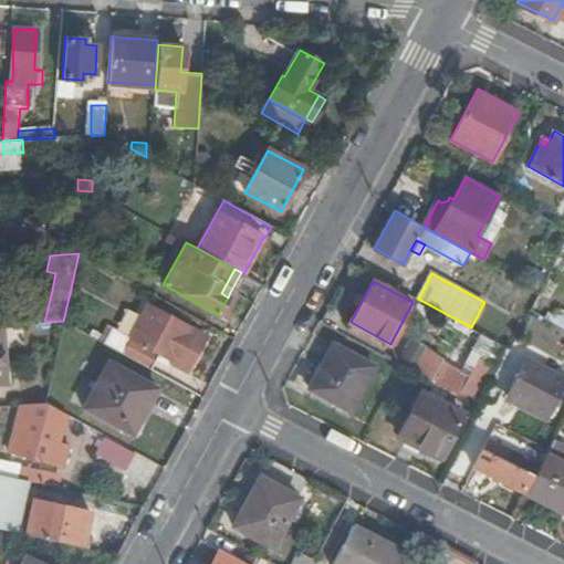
[(228,298),(218,314),(226,319),(239,296),(230,292),(228,298)]
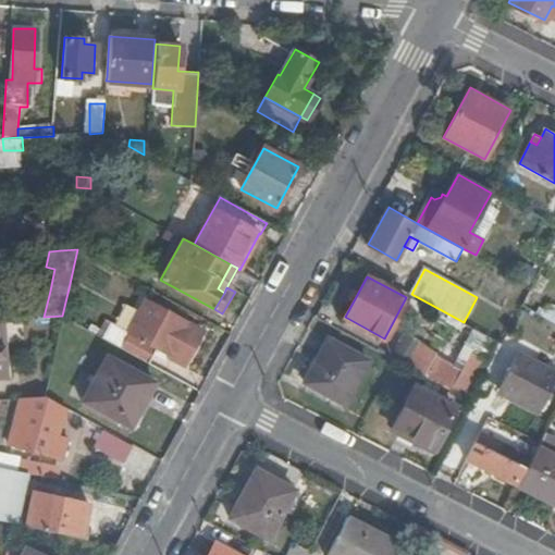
[(113,324),(106,340),(149,364),(158,348),(170,355),(167,361),(182,369),(204,330),(142,298),(124,330),(113,324)]
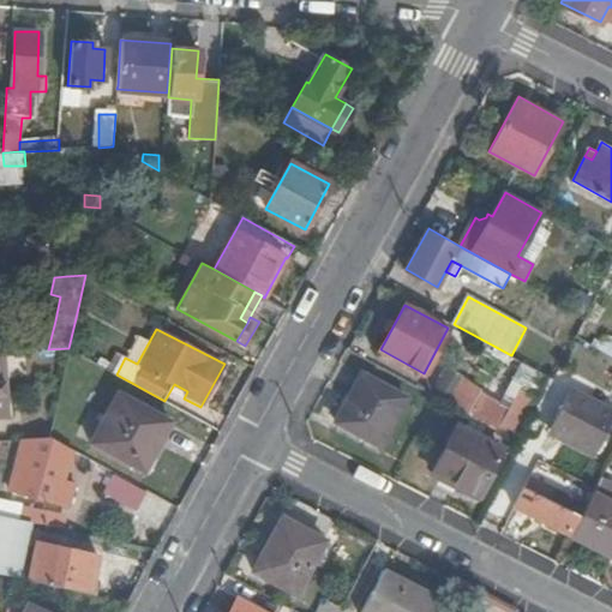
[(611,340),(607,337),(601,348),(611,354),(611,340)]
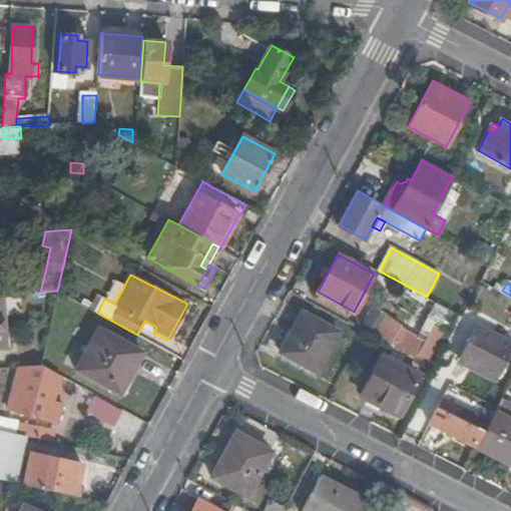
[(421,328),(370,305),(360,329),(435,362),(450,328),(443,325),(451,308),(434,300),(421,328)]
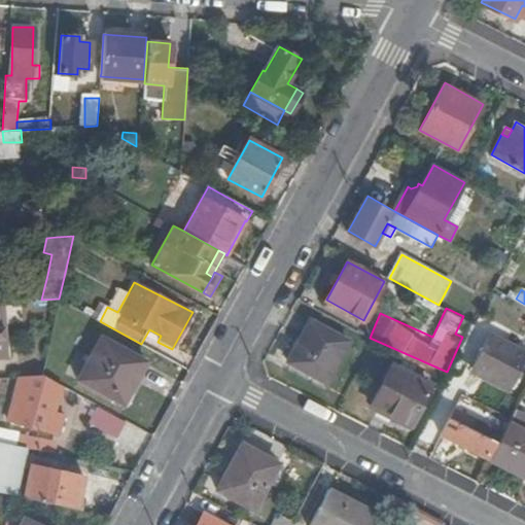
[(348,341),(309,320),(288,360),(327,381),(348,341)]
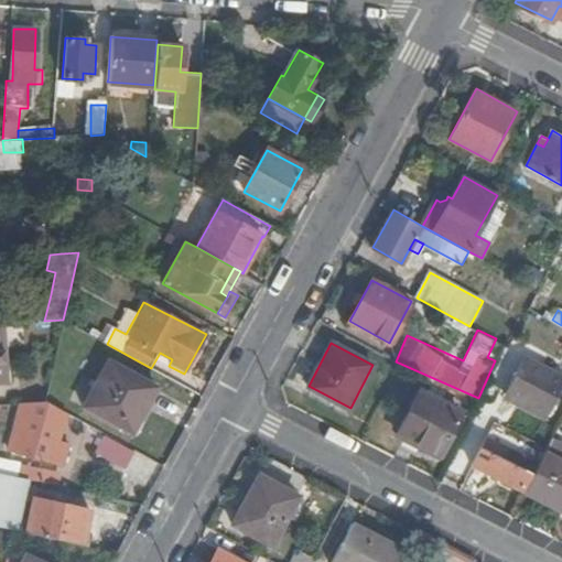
[(521,398),(518,406),(546,420),(561,389),(561,375),(526,357),(508,391),(521,398)]
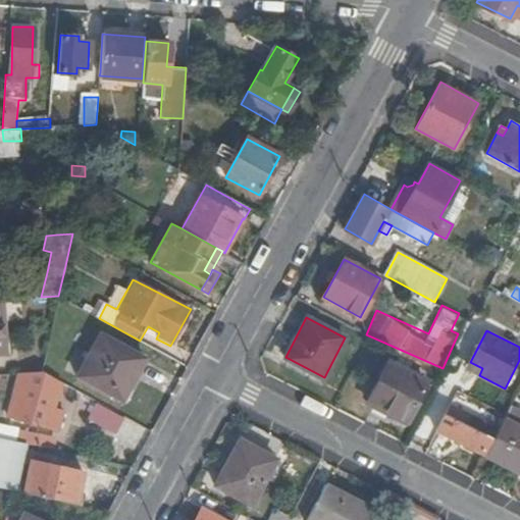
[(130,373),(139,355),(103,335),(82,377),(122,400),(136,376),(130,373)]
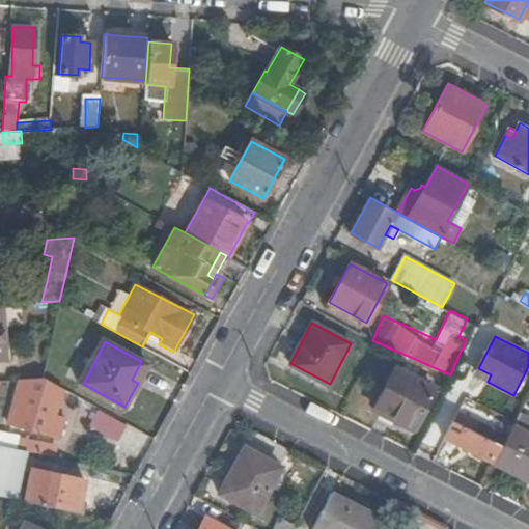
[(147,364),(141,361),(132,380),(138,383),(147,364)]
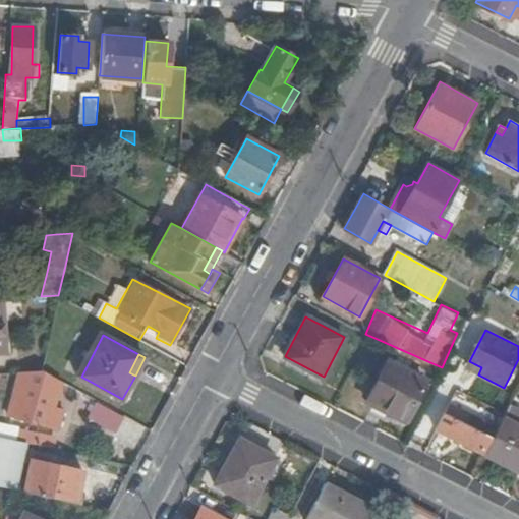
[(466,368),(478,375),(481,367),(469,361),(466,368)]
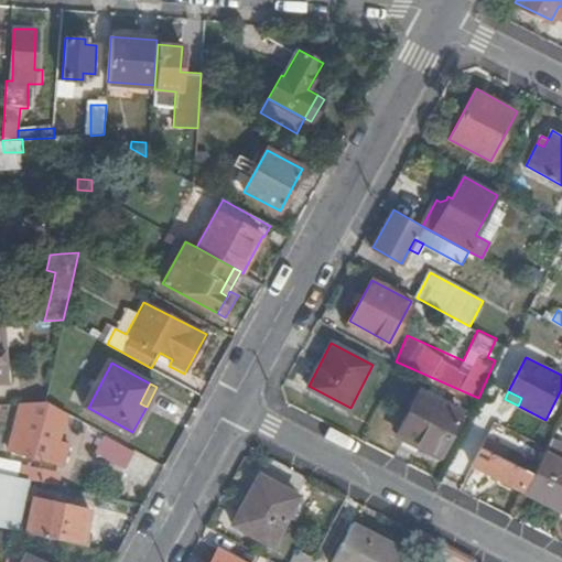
[(419,393),(397,434),(439,456),(460,414),(419,393)]
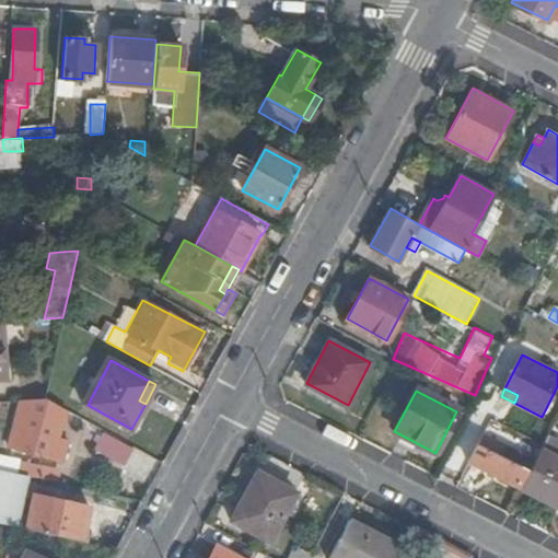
[(38,399),(23,400),(10,449),(51,458),(57,437),(66,409),(64,408),(46,398),(38,399)]
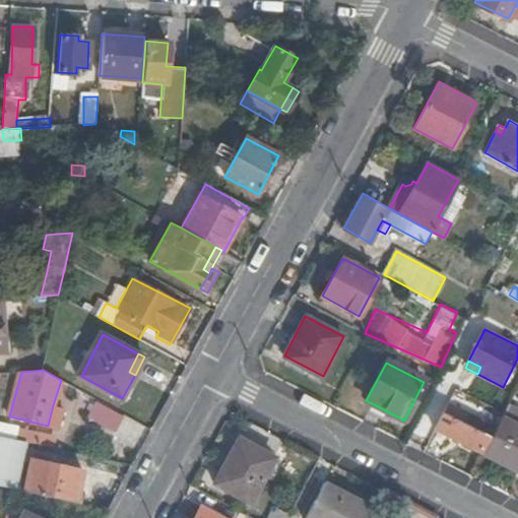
[(129,437),(138,422),(96,399),(88,415),(129,437)]
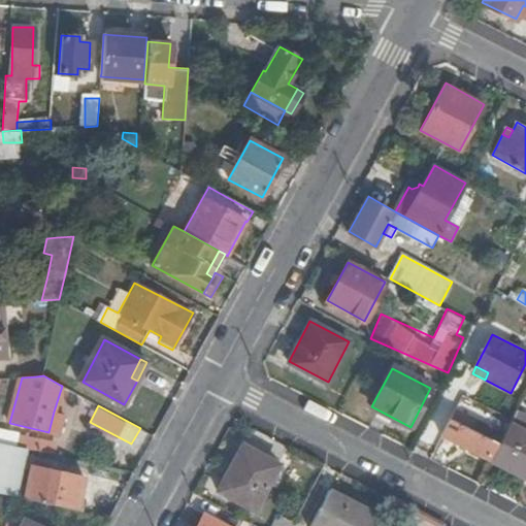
[(67,416),(54,412),(48,432),(61,435),(67,416)]
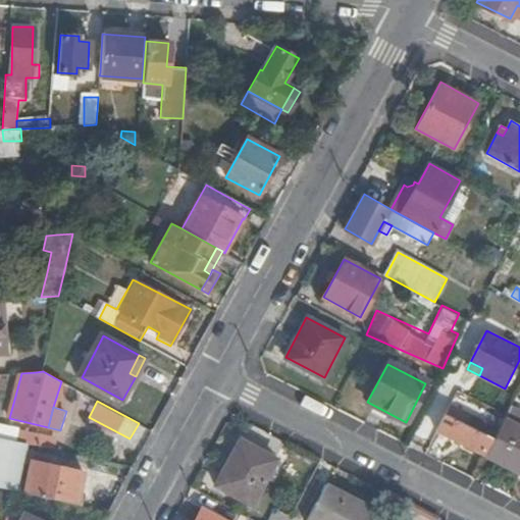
[(446,415),(438,430),(483,454),(491,438),(446,415)]
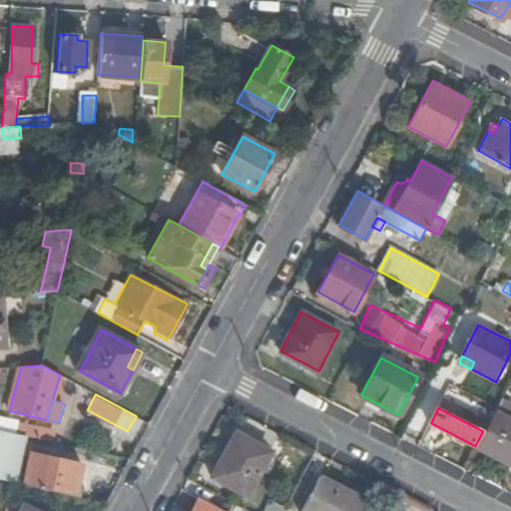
[(510,417),(497,410),(478,447),(510,463),(510,417)]
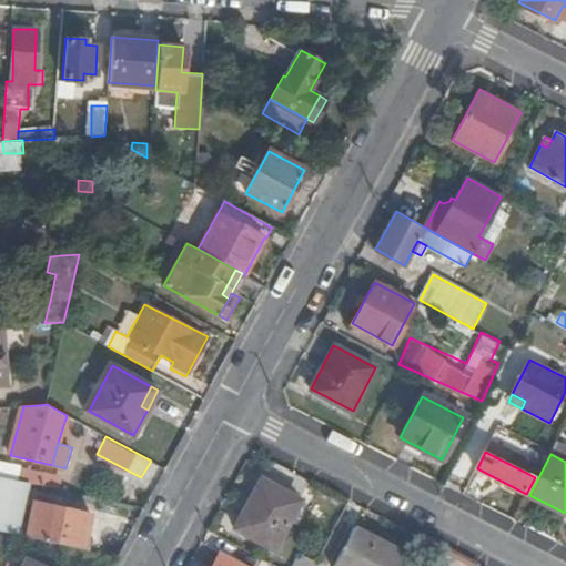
[(48,487),(50,473),(18,467),(18,472),(16,481),(20,481),(32,484),(48,487)]
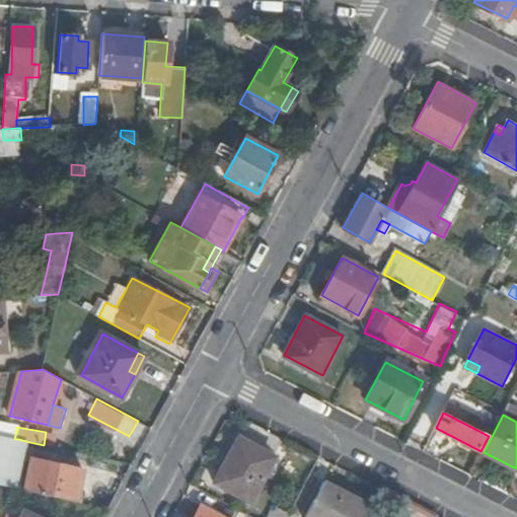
[(14,439),(16,431),(5,428),(3,436),(14,439)]
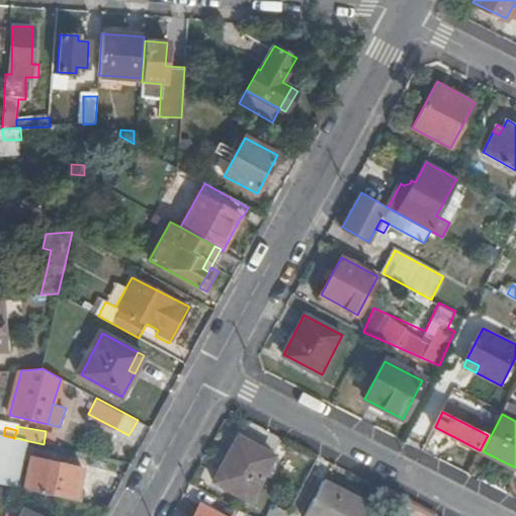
[(44,444),(55,446),(57,434),(46,431),(44,444)]
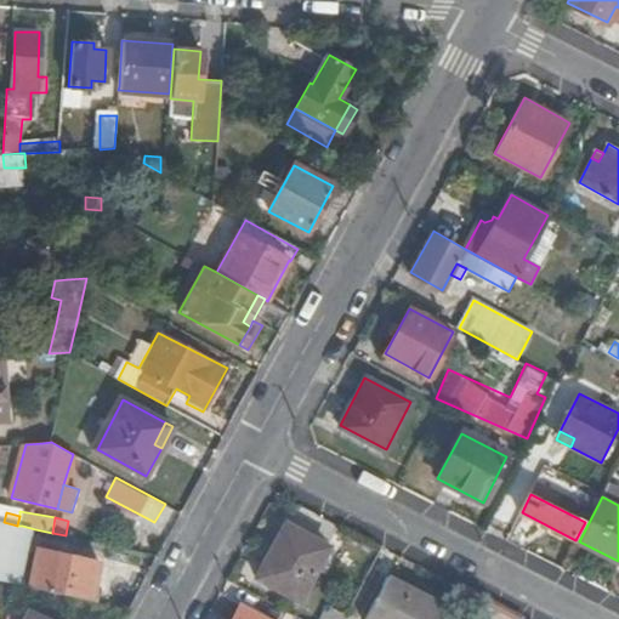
[(0,579),(6,581),(10,569),(22,526),(17,526),(4,522),(0,521),(0,579)]
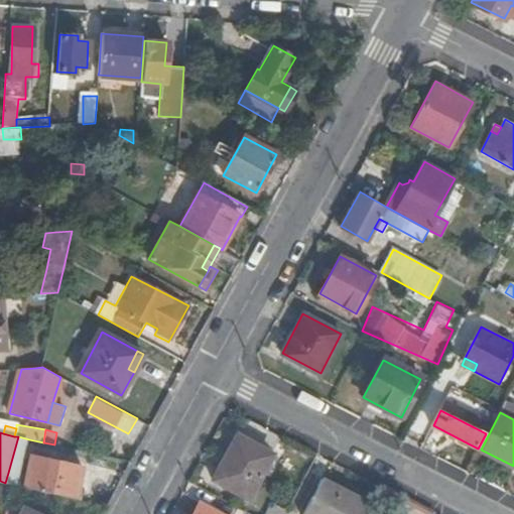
[(239,435),(215,480),(251,499),(274,454),(239,435)]
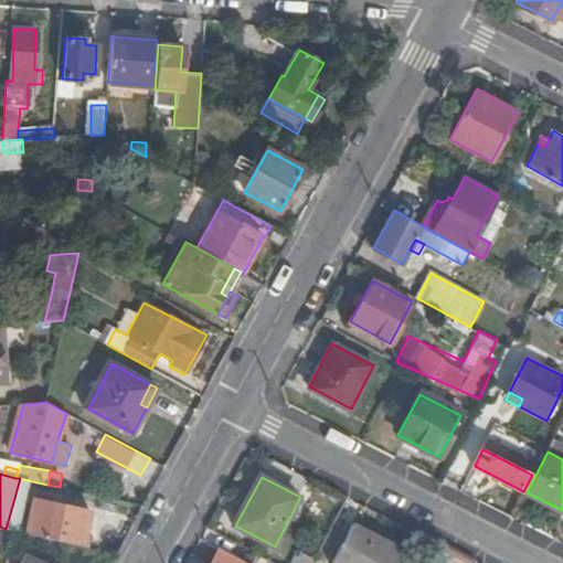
[(20,519),(32,481),(20,478),(9,518),(20,519)]
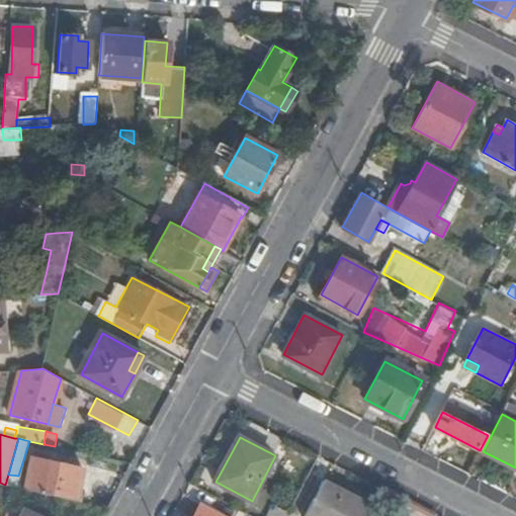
[(84,467),(31,456),(24,483),(77,495),(84,467)]
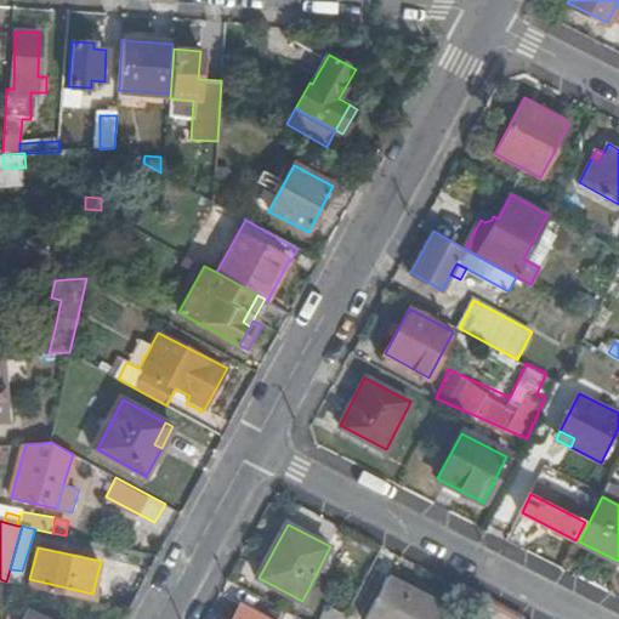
[(367,618),(438,618),(446,605),(388,575),(367,618)]
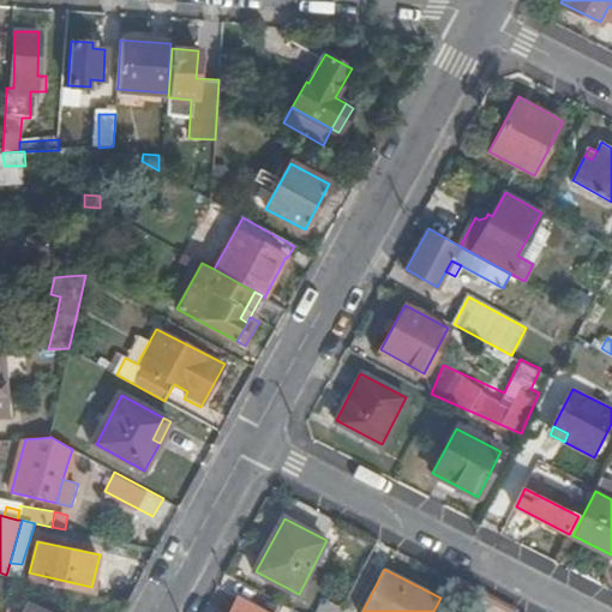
[(259,611),(238,600),(231,611),(259,611)]
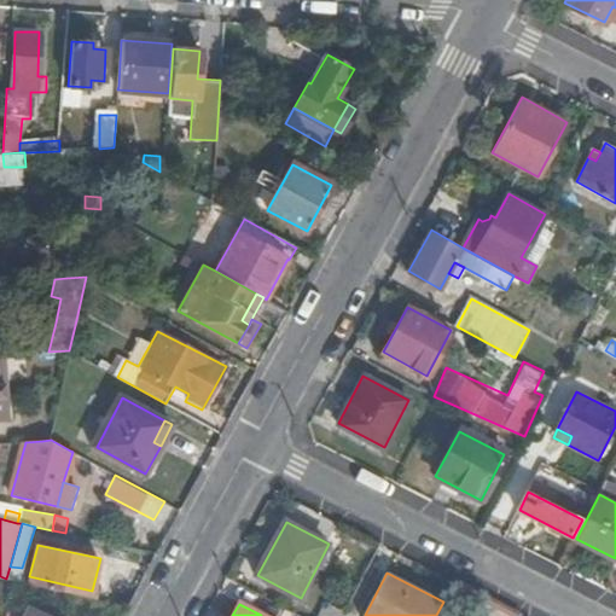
[(331,615),(336,609),(326,604),(319,615),(331,615)]
